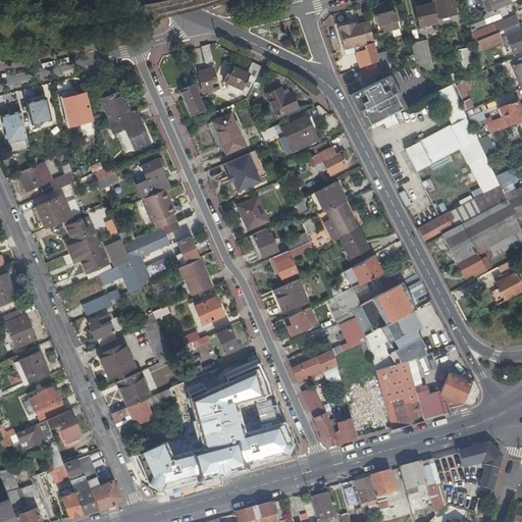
[(430,0),(435,19),(442,17),(455,14),(451,0),(430,0)]
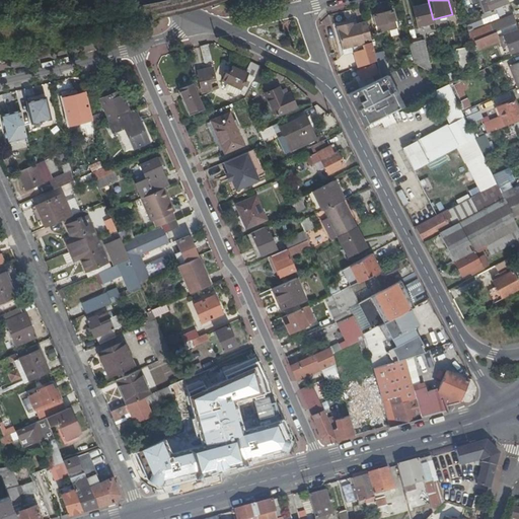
[(500,0),(498,0),(478,8),(482,14),(503,6),(500,0)]
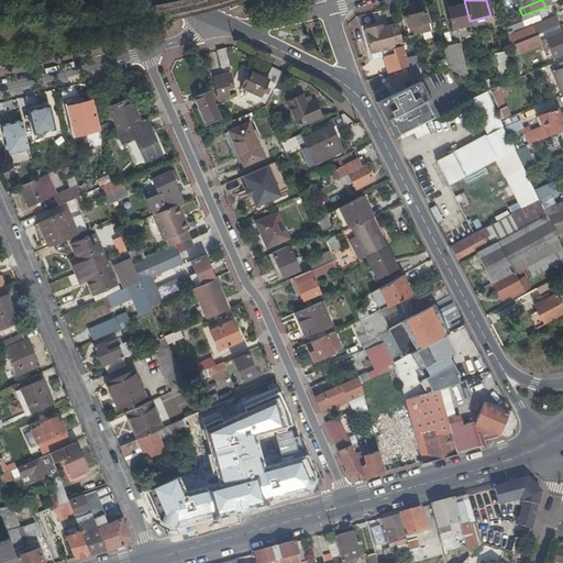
[(462,3),(443,7),(449,30),(467,25),(466,22),(462,3)]
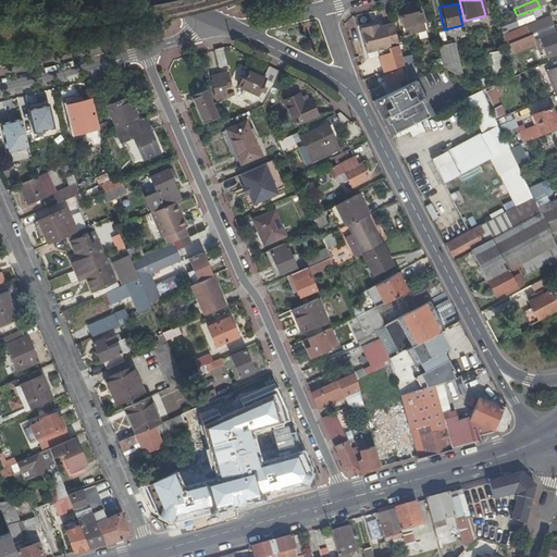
[(397,19),(401,37),(424,31),(420,12),(397,19)]
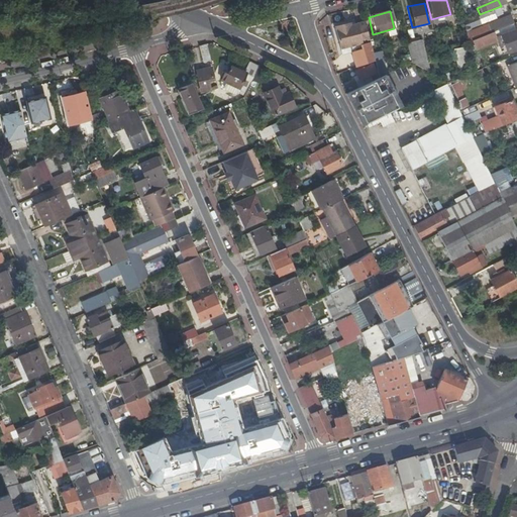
[(491,19),(488,12),(470,20),(471,23),(473,27),(491,19)]
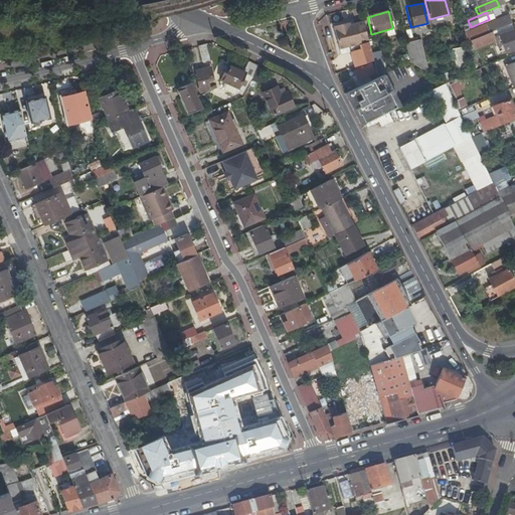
[(430,19),(426,20),(427,23),(430,31),(440,29),(437,17),(430,19)]
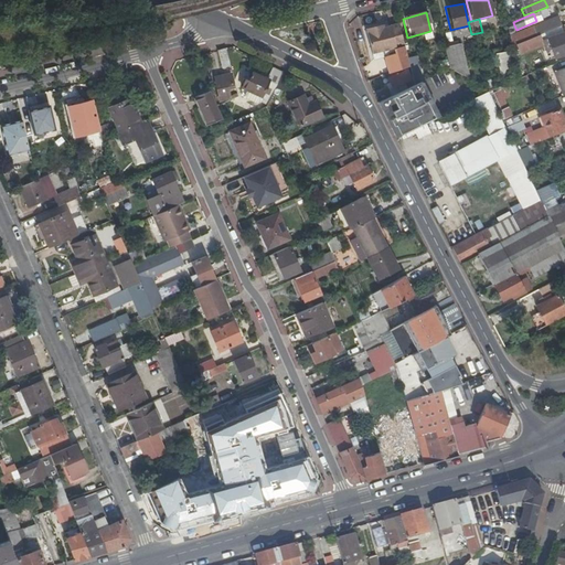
[(526,31),(530,40),(534,38),(556,29),(553,19),(525,30),(526,31)]
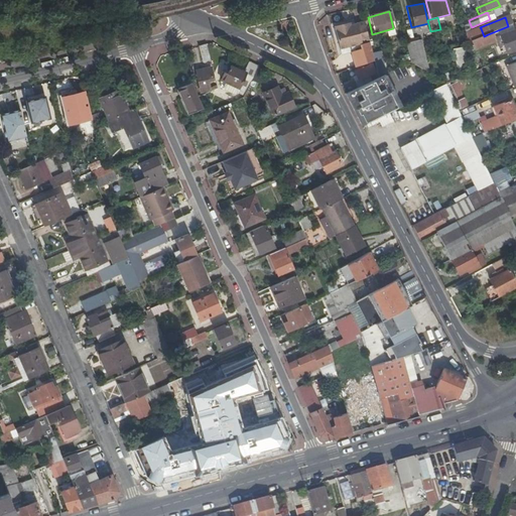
[(362,26),(361,22),(347,25),(342,27),(342,24),(332,27),(337,48),(366,41),(362,26)]
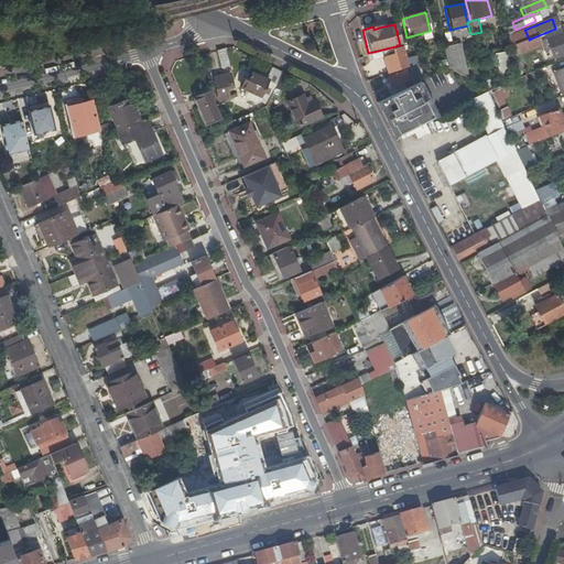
[(529,40),(525,31),(505,39),(507,47),(529,40)]
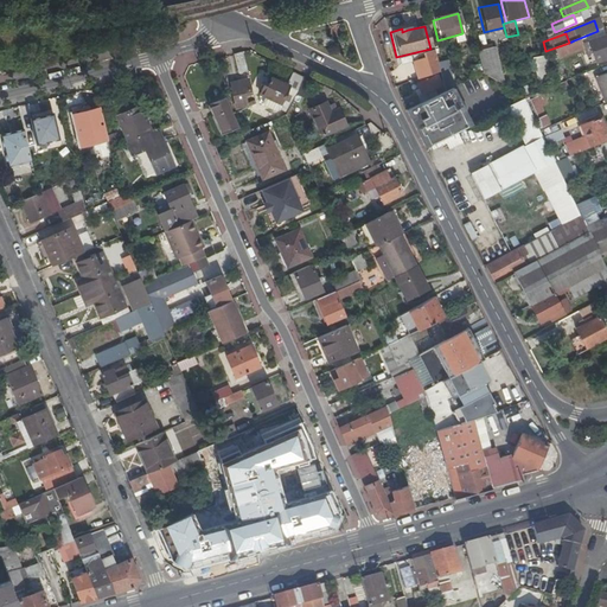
[(606,45),(604,36),(583,44),(593,66),(606,59),(606,45)]
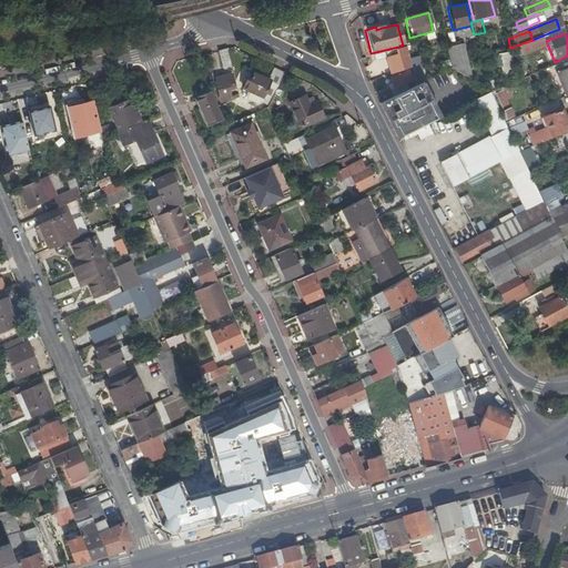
[(510,48),(514,59),(541,48),(537,38),(533,40),(510,48)]
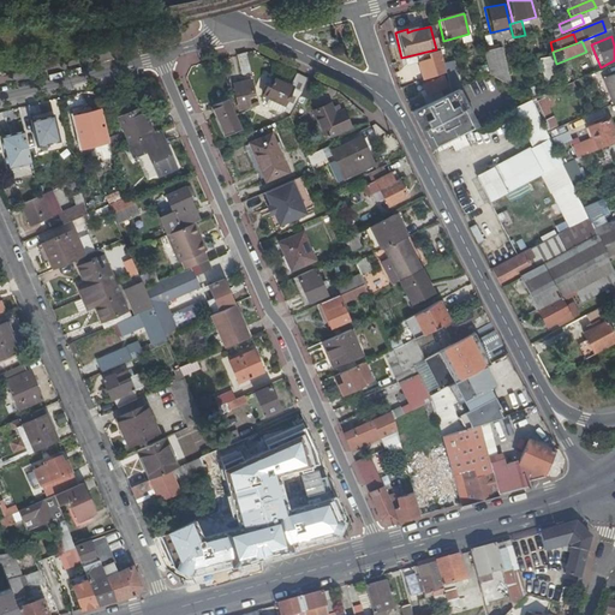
[(484,75),(512,90),(501,48),(479,53),(484,75)]
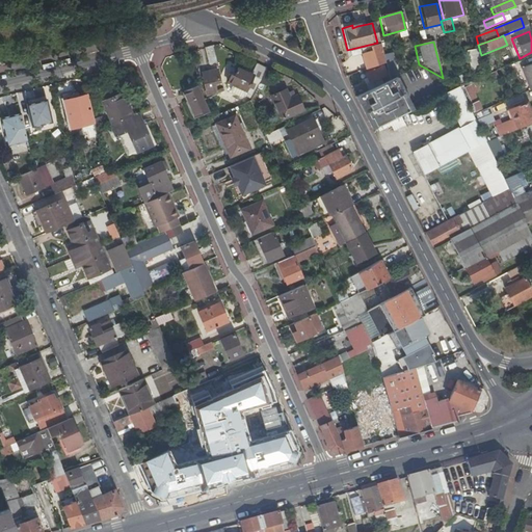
[(212,46),(203,49),(207,62),(215,60),(212,46)]
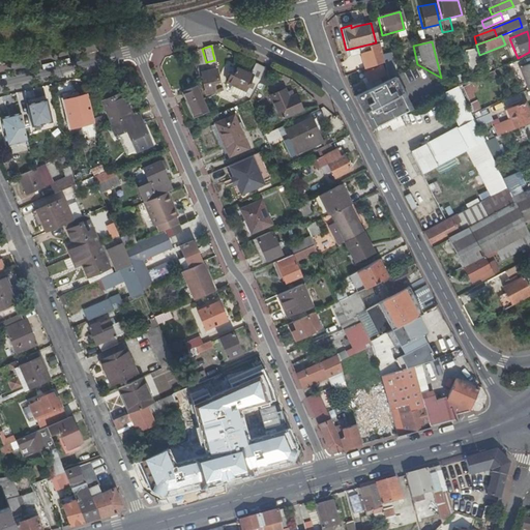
[(471,50),(462,53),(467,75),(476,72),(471,50)]
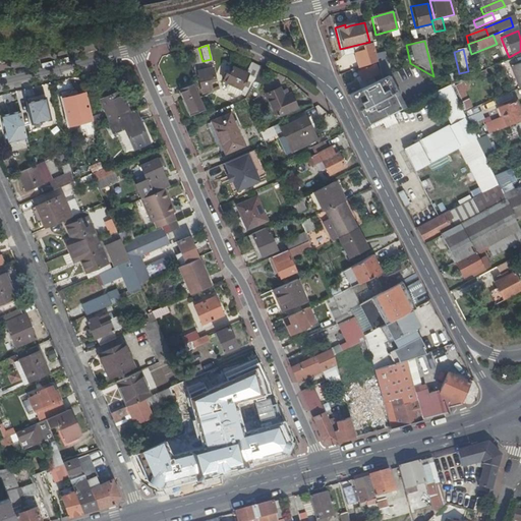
[(382,77),(386,75),(381,57),(373,59),(379,78),(382,77)]
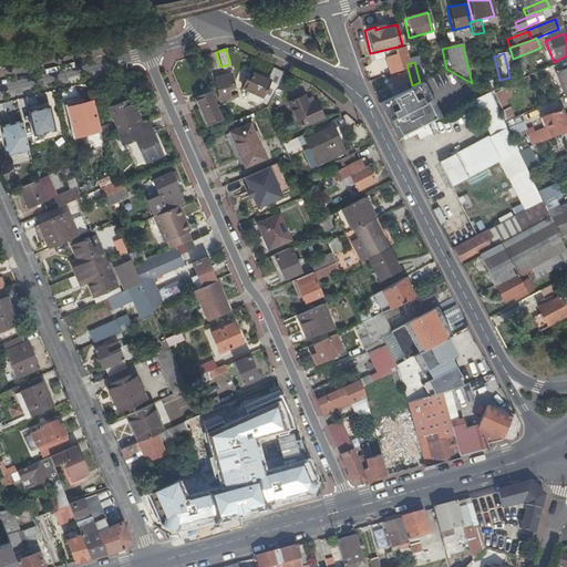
[(412,85),(404,68),(387,78),(390,84),(387,86),(390,96),(393,95),(412,85)]
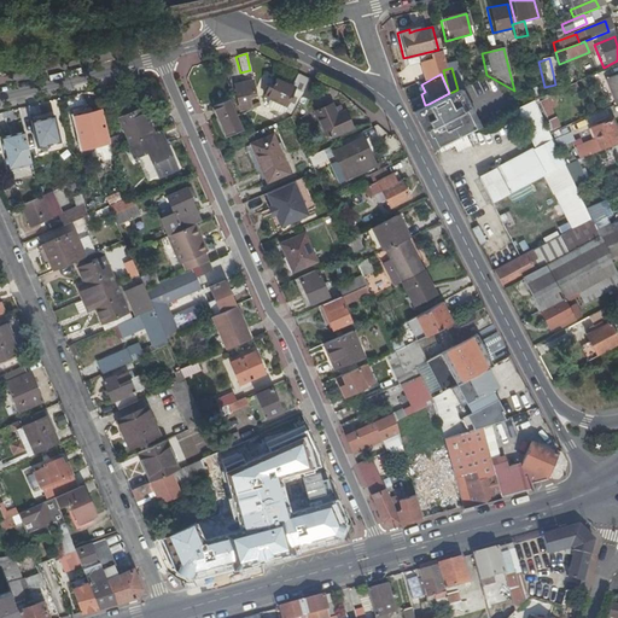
[(617,104),(617,103),(617,74),(606,79),(617,104)]
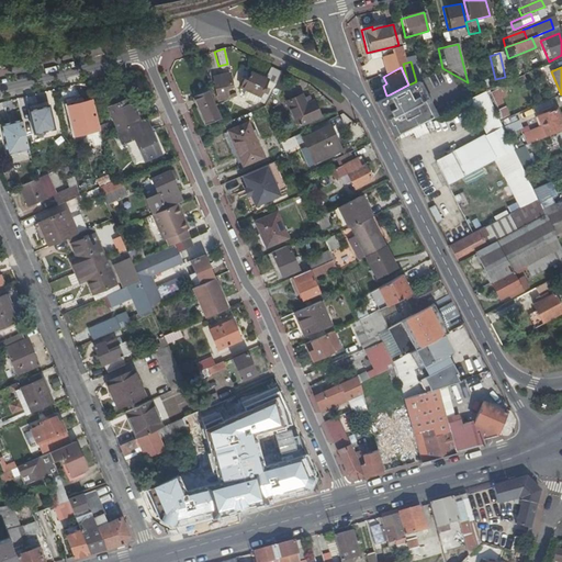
[(248,69),(238,88),(259,98),(260,98),(269,79),(248,69)]
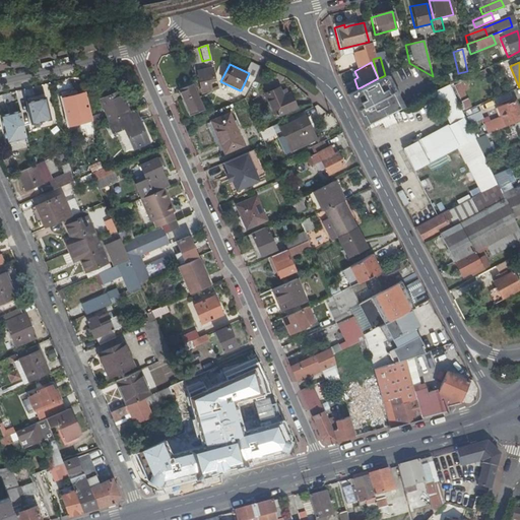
[(261,85),(267,71),(259,67),(252,81),(261,85)]
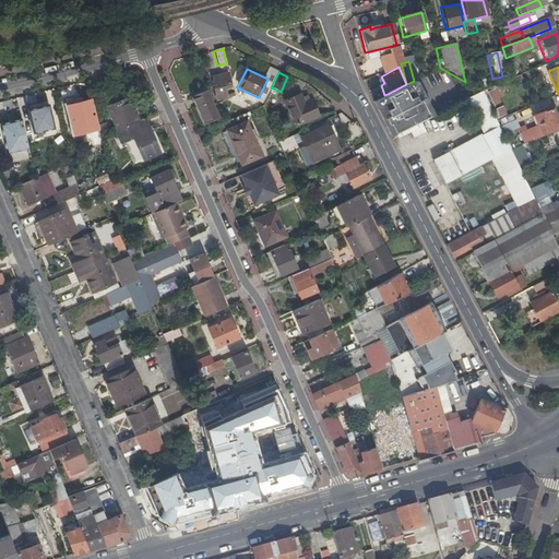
[(226,75),(210,79),(215,100),(224,98),(222,87),(228,86),(226,75)]
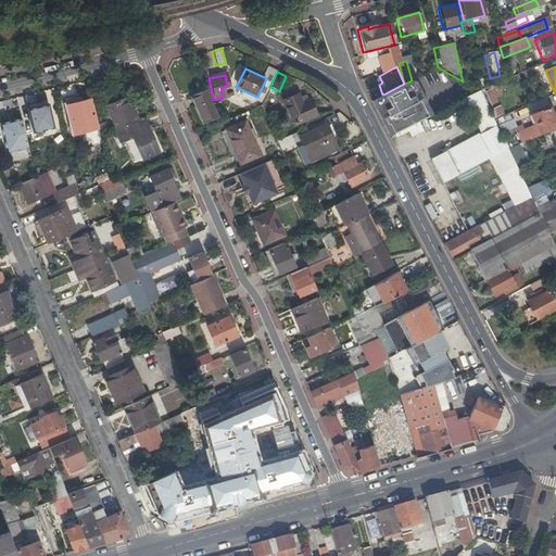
[(386,93),(382,95),(369,101),(387,136),(425,116),(407,83),(404,84),(386,93)]
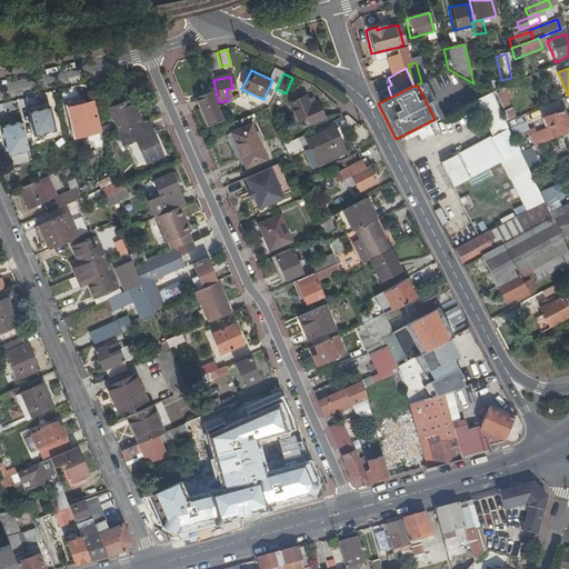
[(498,93),(501,101),(508,99),(503,90),(498,93)]
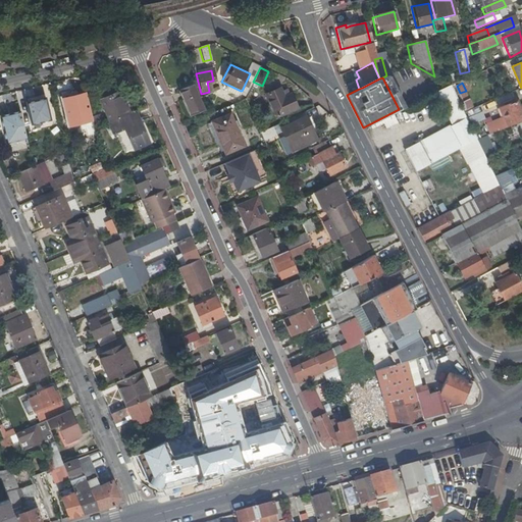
[(193,85),(178,91),(189,116),(204,110),(199,98),(193,85)]
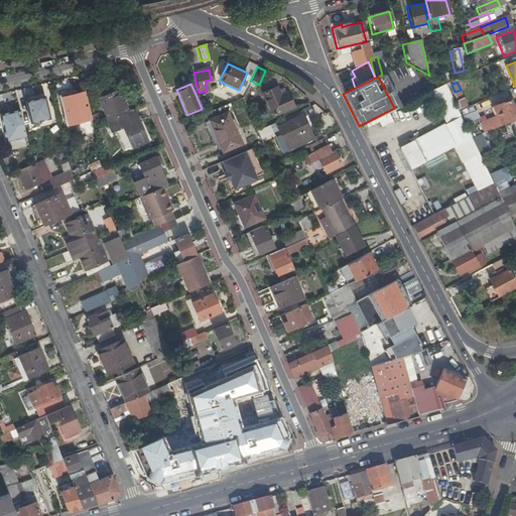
[(280,86),(265,92),(276,115),(297,105),(290,91),(288,92),(284,94),(281,89),(280,86)]
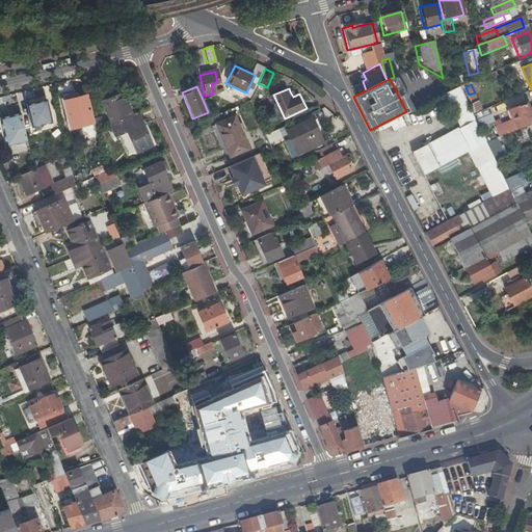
[(475,92),(469,95),(476,111),(482,108),(475,92)]
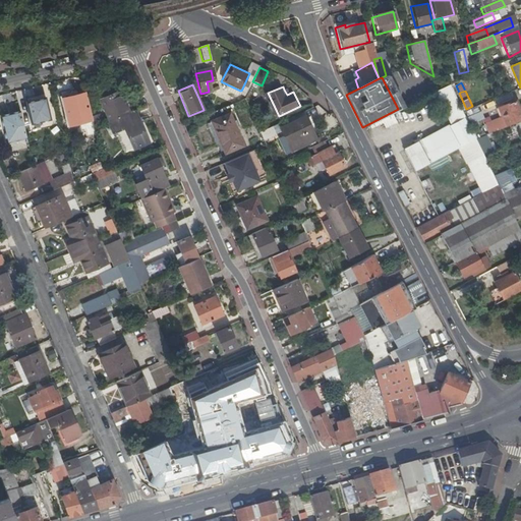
[(98,101),(109,127),(120,123),(128,119),(117,93),(98,101)]
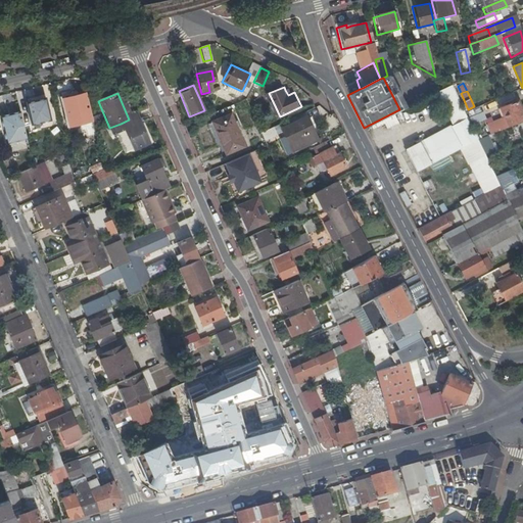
[(461,100),(457,93),(447,97),(452,105),(460,101),(461,100)]
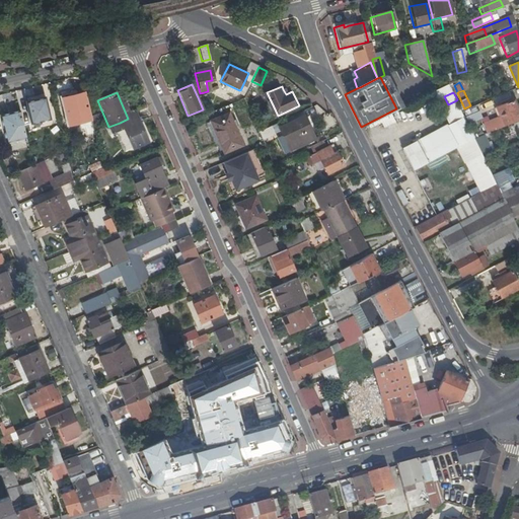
[(76,94),(60,97),(64,116),(79,112),(79,109),(76,94)]
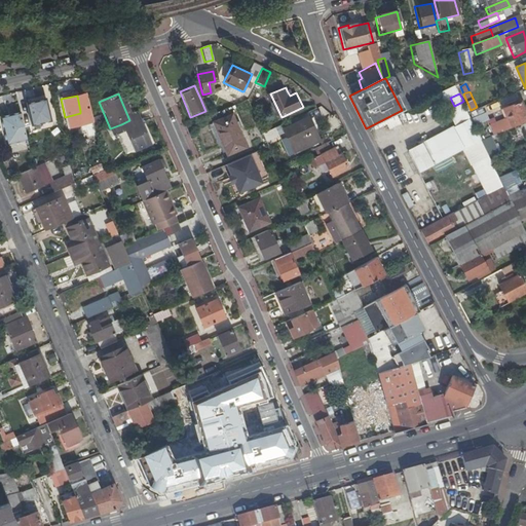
[(44,98),(24,103),(29,125),(49,120),(44,98)]
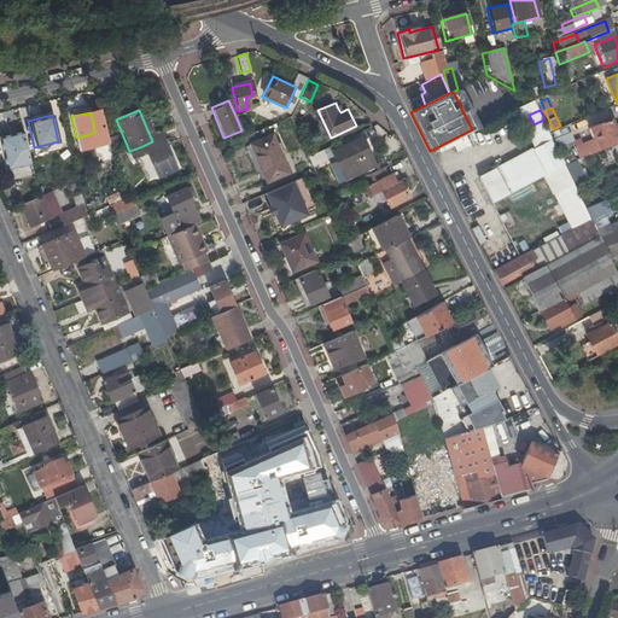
[(493,204),(566,164),(551,132),(544,118),(543,120),(549,130),(538,135),(542,143),(541,143),(542,145),(479,179),(493,204)]
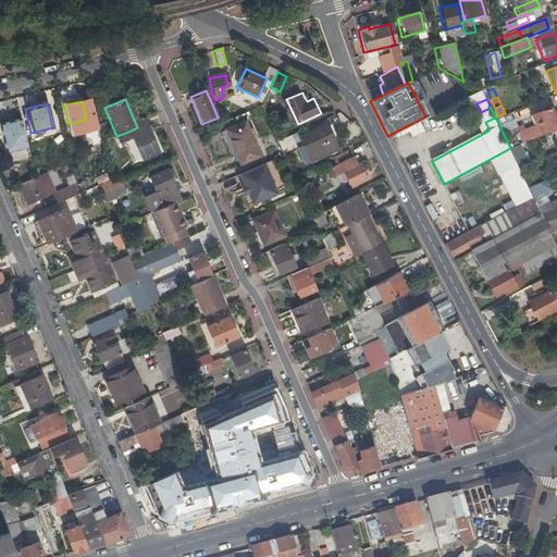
[(542,135),(556,128),(556,115),(554,107),(534,115),(542,135)]
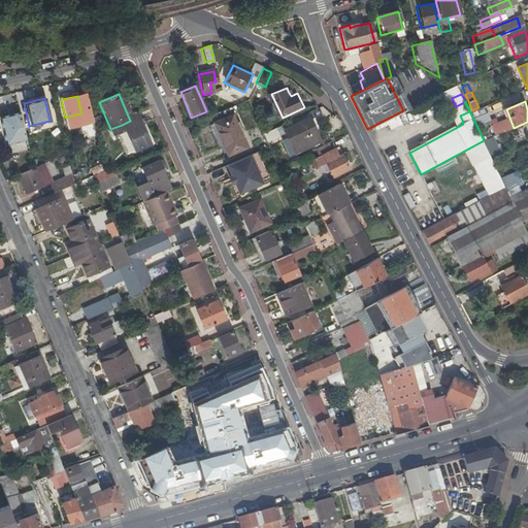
[(496,102),(487,105),(490,116),(500,112),(496,102)]
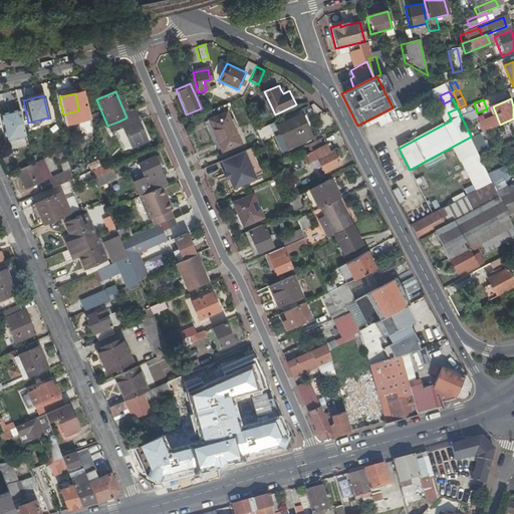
[(86,106),(78,108),(78,110),(84,135),(92,133),(90,124),(88,113),(86,106)]
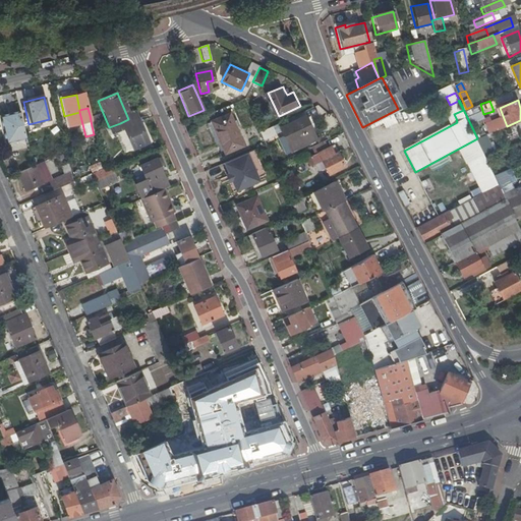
[(17,111),(0,115),(0,123),(4,142),(24,137),(17,111)]
